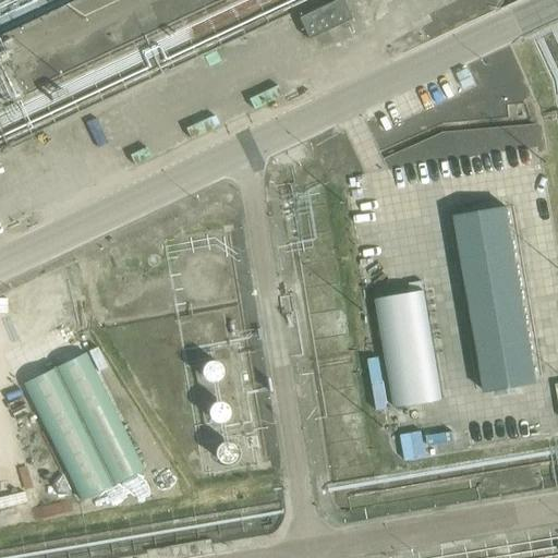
[(350,20),(340,0),(339,0),(299,20),(308,40),(350,20)]
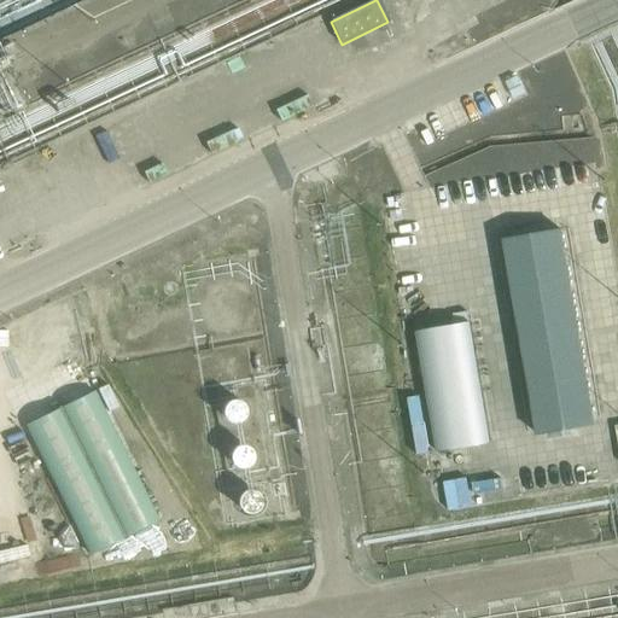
[(561,227),(503,238),(537,437),(595,427),(561,227)]
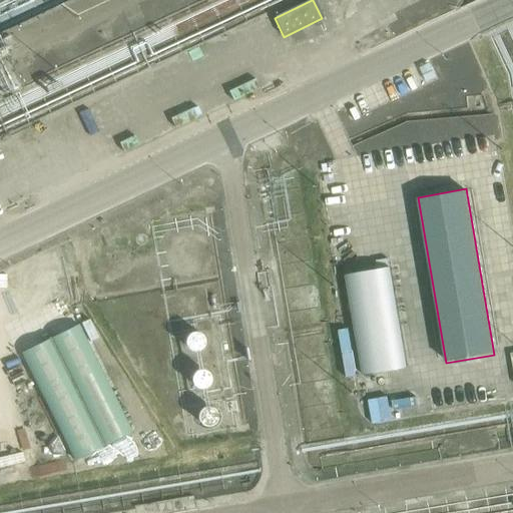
[(390,267),(346,275),(364,377),(408,369),(390,267)]
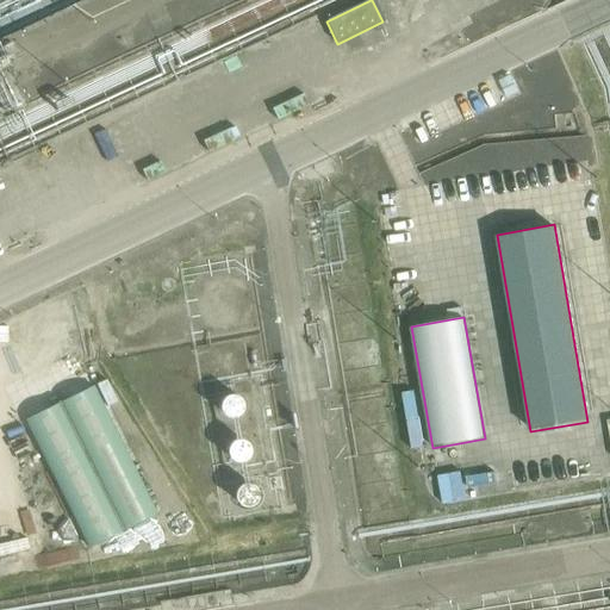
[(93,385),(25,419),(88,547),(157,514),(93,385)]
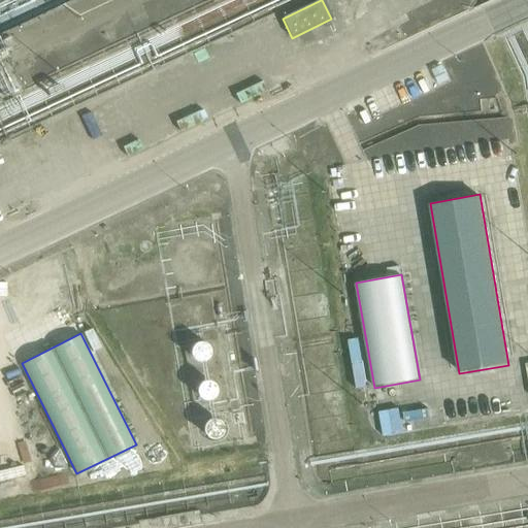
[(386,435),(405,432),(400,408),(381,413),(386,435)]
